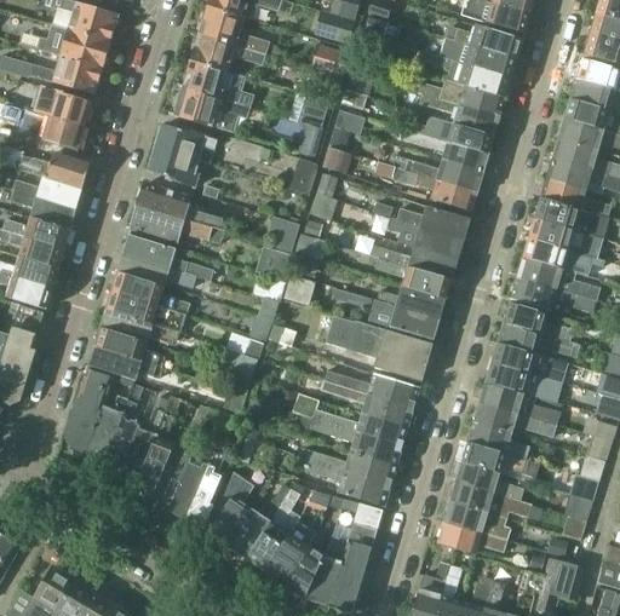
[(52,0),(51,5),(74,12),(69,28),(76,30),(110,39),(118,12),(75,0),(52,0)]
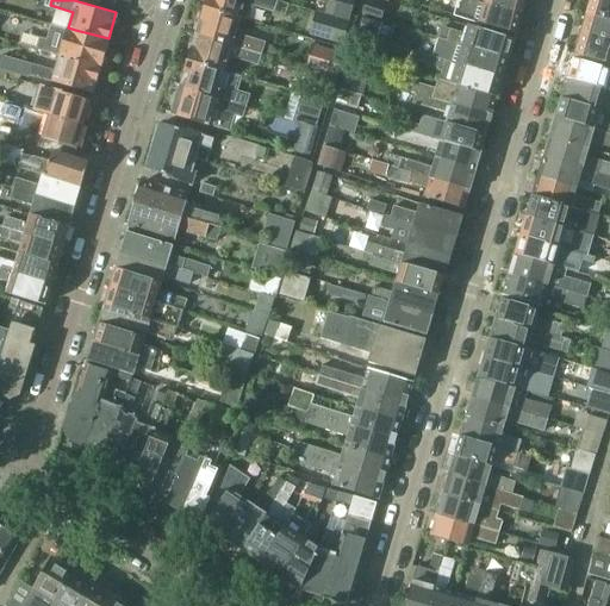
[(204,0),(205,2),(204,5),(241,16),(246,17),(249,5),(273,12),(277,0),(204,0)]
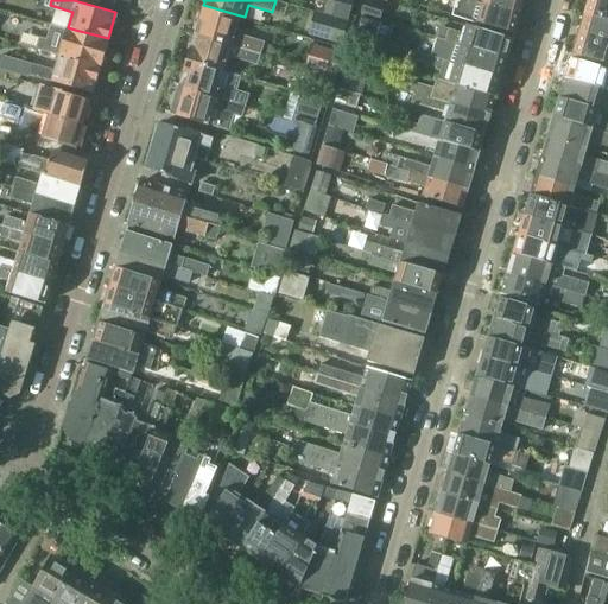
[(327,0),(324,11),(323,12),(354,21),(356,14),(349,12),(353,0),(327,0)]
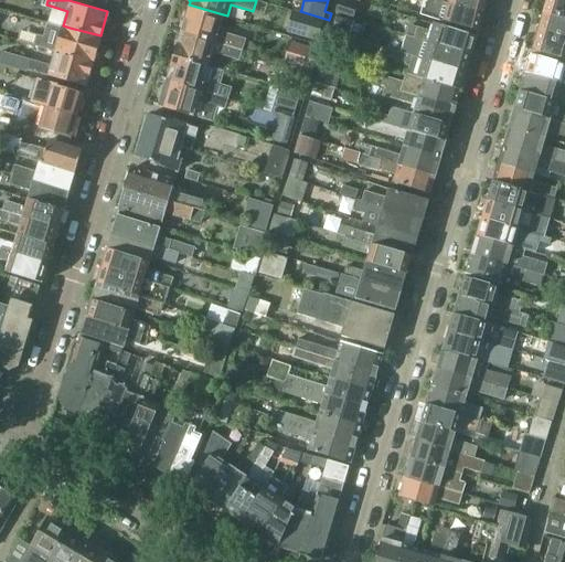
[(338,0),(334,11),(353,17),(360,0),(338,0)]
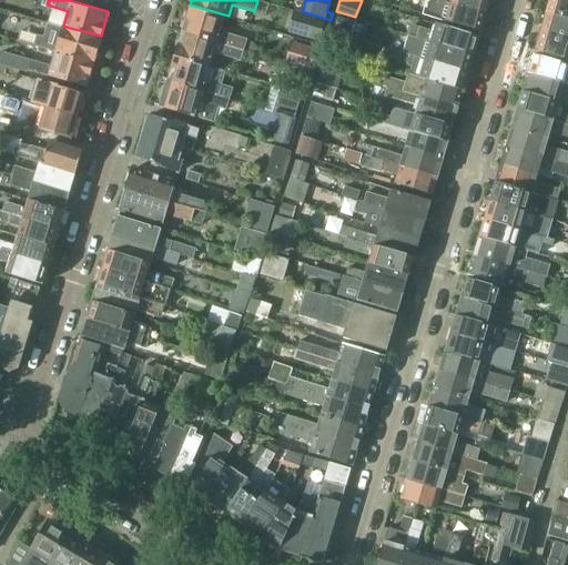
[(425,0),(423,11),(446,19),(480,29),(486,10),(448,0),(425,0)]
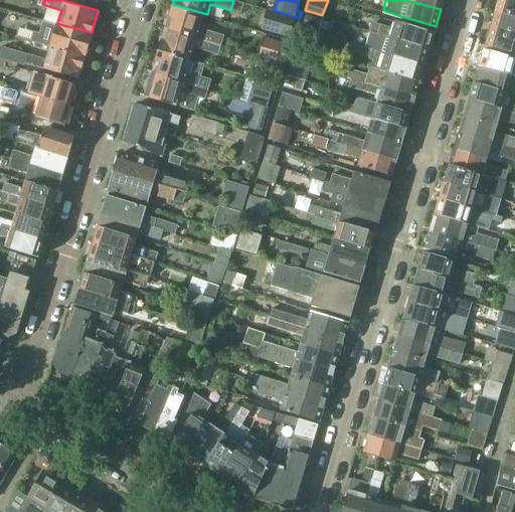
[(406,0),(441,9),(443,0),(406,0)]
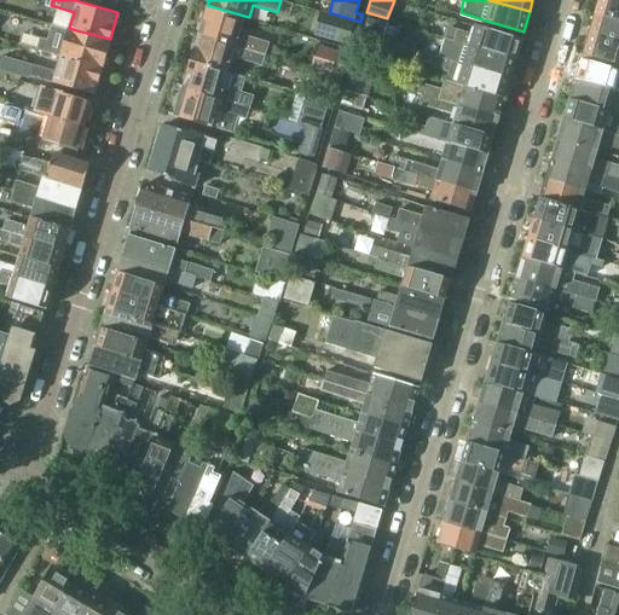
[(599,0),(595,12),(618,19),(618,0),(599,0)]
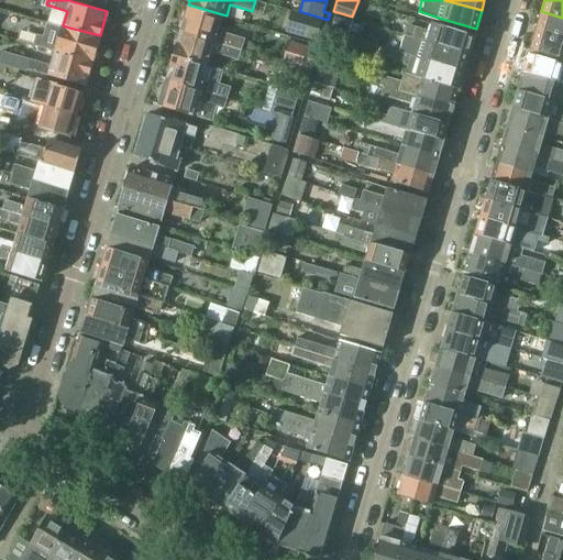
[(185,18),(181,29),(242,46),(244,36),(218,29),(222,14),(188,4),(188,8),(185,9),(183,15),(185,18)]
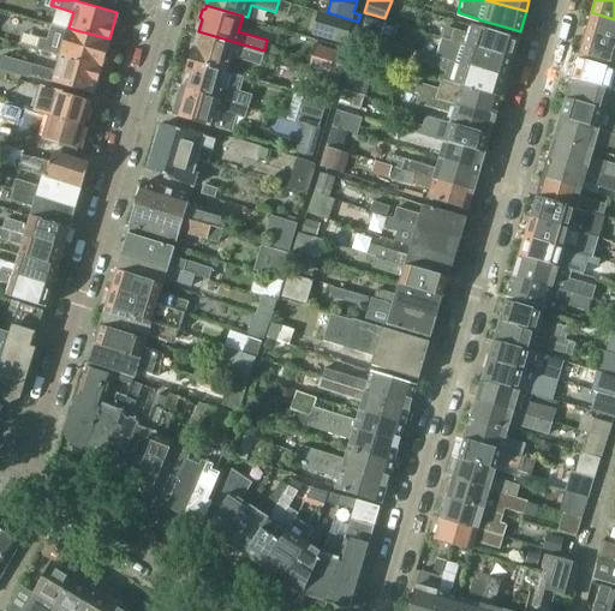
[(346,40),(351,42),(352,42),(354,31),(356,28),(358,22),(327,12),(328,11),(318,9),(311,33),(346,42),(346,40)]
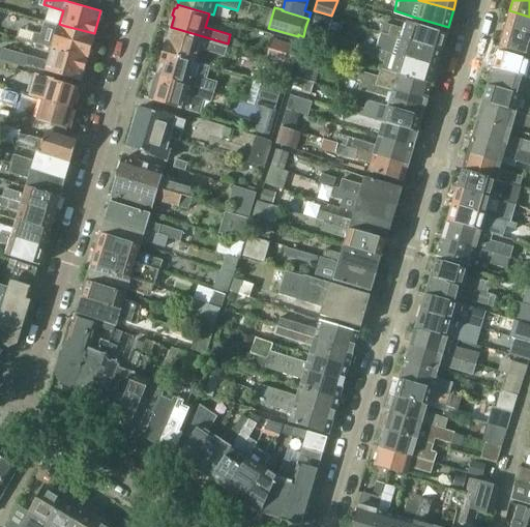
[(529,17),(509,10),(504,28),(529,35),(529,17)]
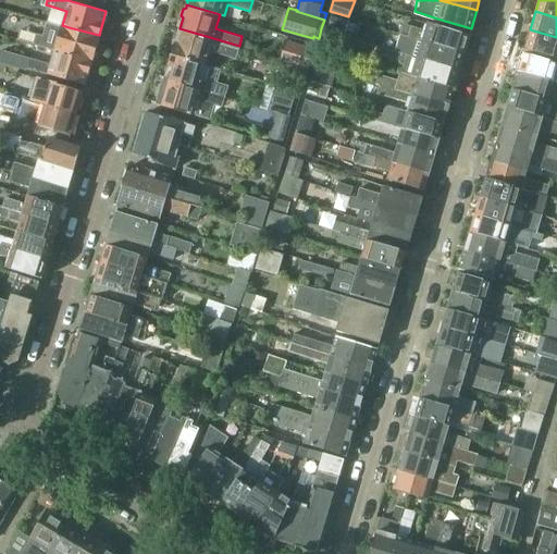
[(331,13),(327,27),(343,32),(347,19),(331,13)]
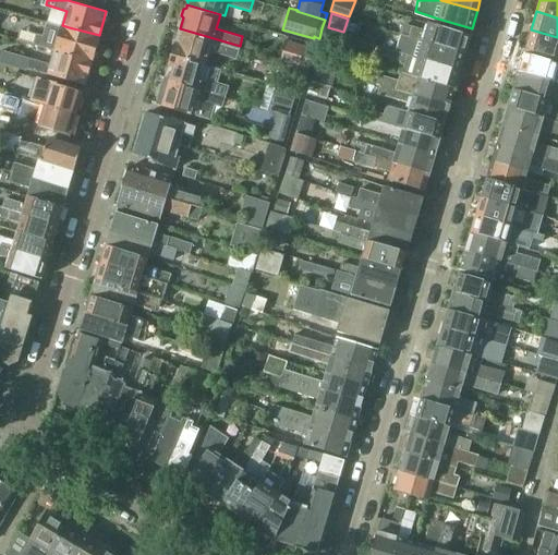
[(37,33),(34,44),(56,50),(69,53),(92,60),(93,60),(100,35),(99,35),(69,27),(62,25),(47,21),(43,34),(37,33)]
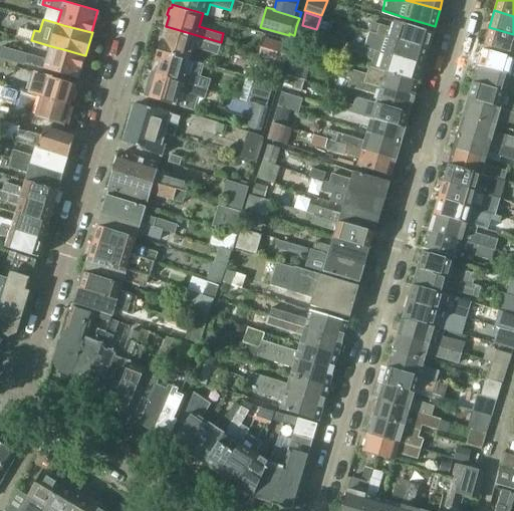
[(371,20),(368,30),(370,30),(428,46),(432,30),(396,19),(393,27),(392,26),(371,20)]
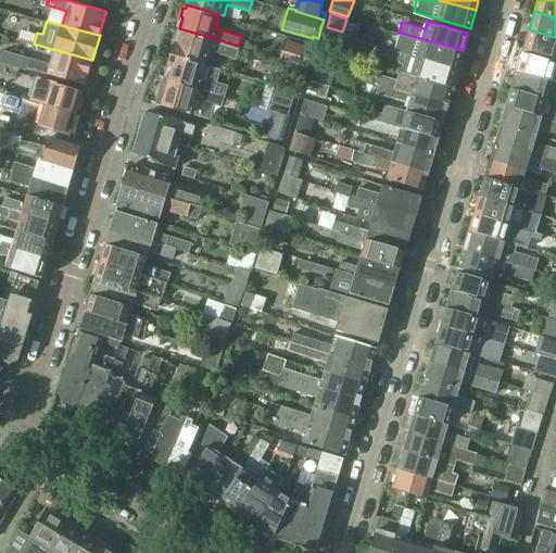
[(173,41),(171,48),(173,51),(172,52),(205,63),(210,49),(236,58),(239,46),(179,28),(176,40),(173,41)]
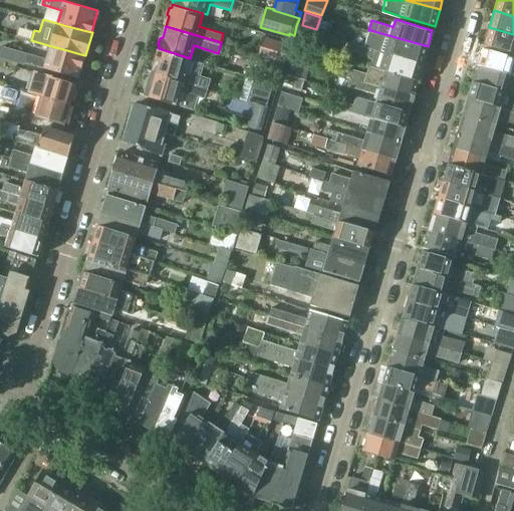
[(292,42),(300,44),(300,43),(304,44),(308,29),(296,26),(294,35),(293,35),(290,43),(291,44),(292,42)]
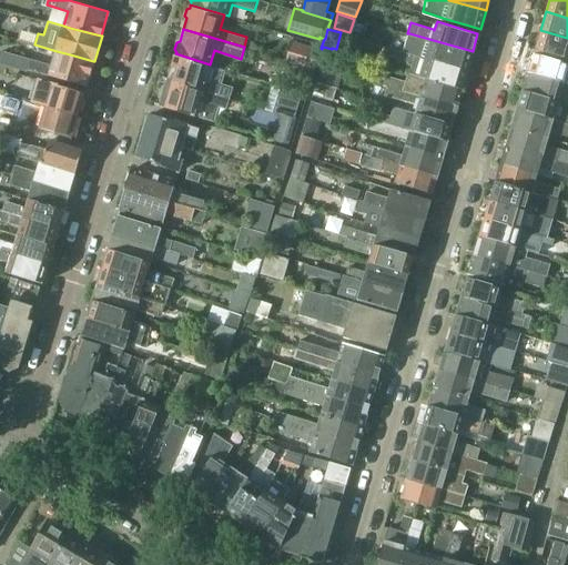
[(567,38),(540,30),(535,49),(567,58),(567,38)]
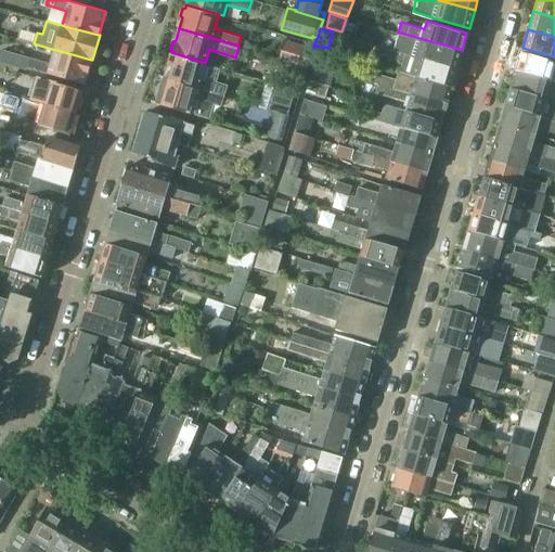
[(397,42),(395,50),(456,67),(462,50),(400,33),(397,42)]
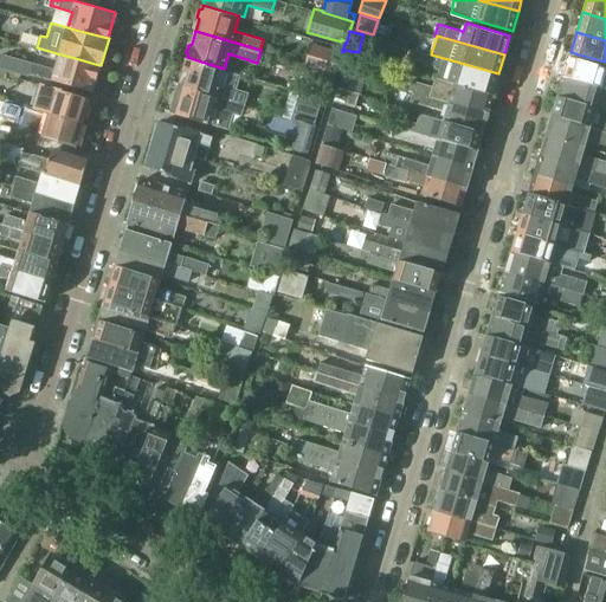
[(337,66),(339,66),(343,52),(342,51),(310,41),(303,64),(311,66),(311,65),(336,72),(337,66)]
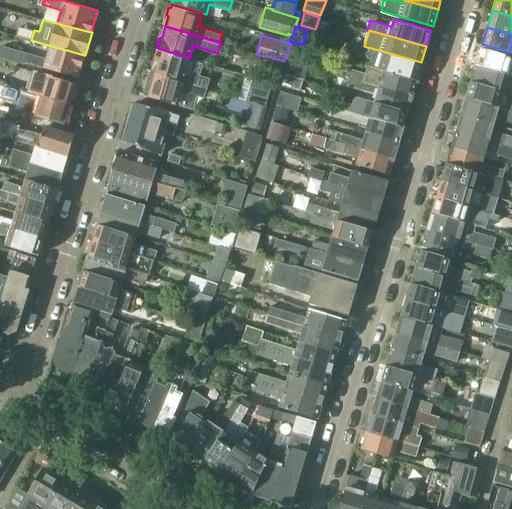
[(351,41),(349,48),(371,56),(368,65),(383,69),(416,78),(421,62),(364,46),(351,41)]
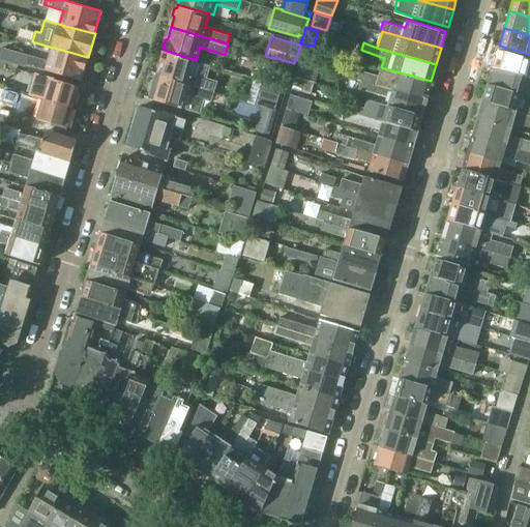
[(300,60),(304,61),(304,60),(310,46),(301,44),(300,46),(296,58),(300,60)]
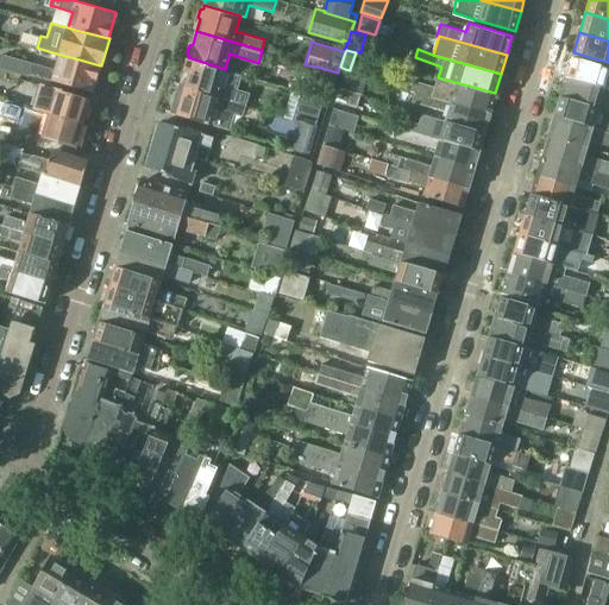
[(0,61),(0,67),(11,70),(29,75),(30,73),(93,92),(100,65),(75,58),(61,55),(56,69),(32,62),(2,52),(0,61)]
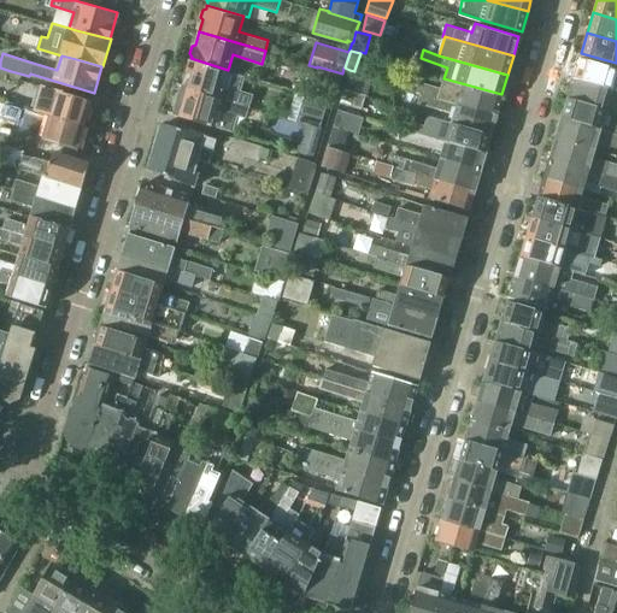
[(579,59),(574,77),(616,89),(616,76),(616,70),(616,68),(580,57),(579,59)]
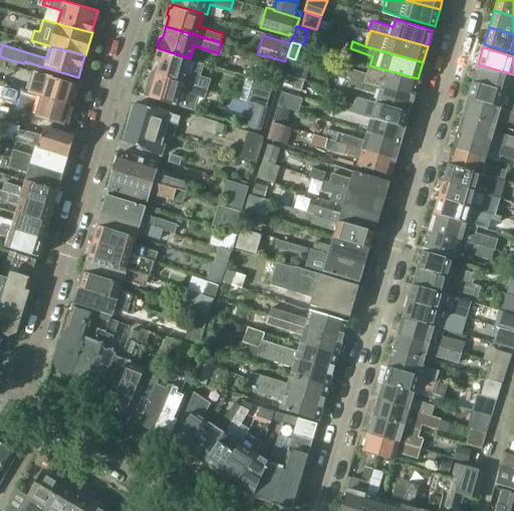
[(155,61),(152,71),(204,87),(207,88),(210,78),(199,74),(203,62),(190,58),(159,48),(158,51),(155,53),(153,58),(155,61)]
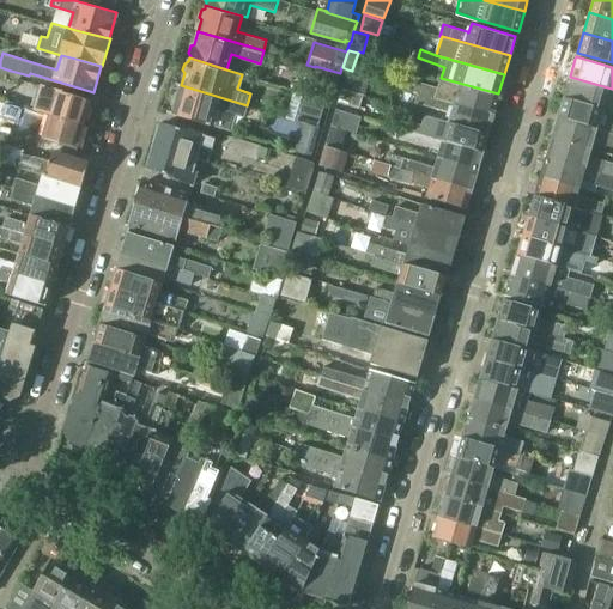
[(311,75),(321,79),(335,84),(339,74),(340,73),(315,66),(315,67),(311,75)]
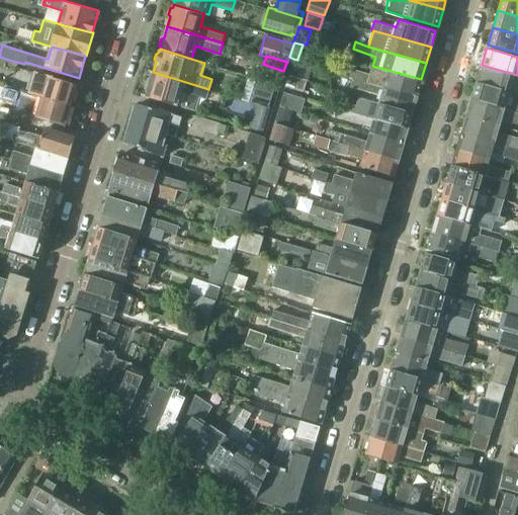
[(9,60),(0,57),(0,67),(6,69),(9,60)]
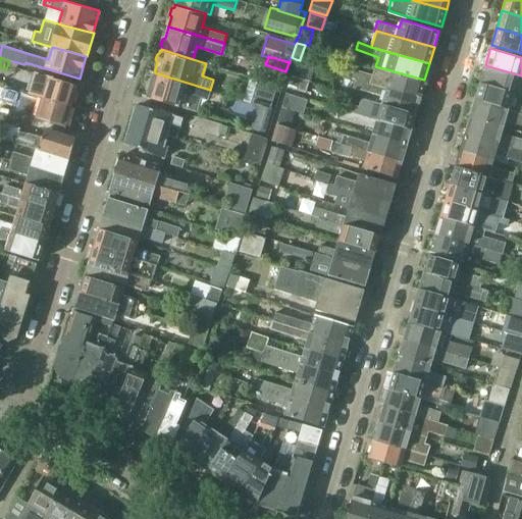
[(300,60),(296,59),(292,72),(310,79),(315,64),(300,59),(300,60)]
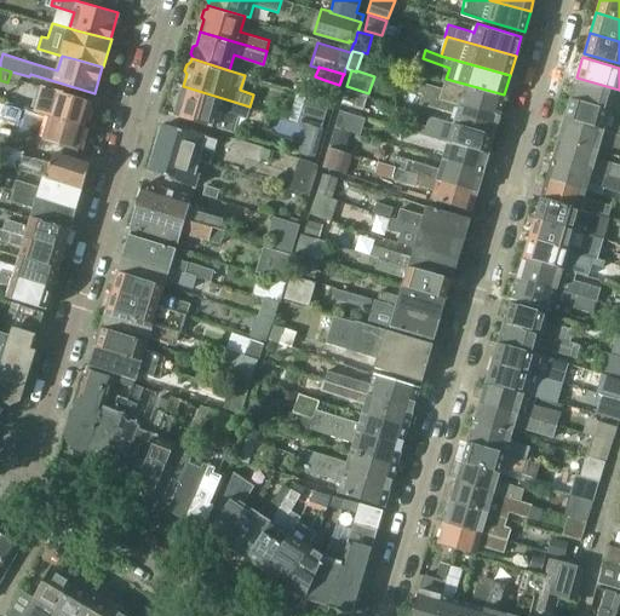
[(619,90),(577,78),(570,98),(609,110),(612,103),(612,102),(619,103),(619,90)]
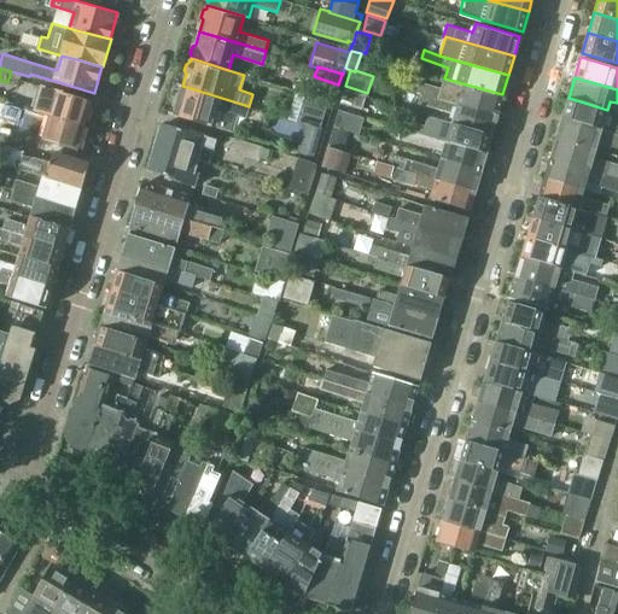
[(417,91),(415,91),(420,92),(421,91),(497,113),(502,94),(462,83),(444,79),(442,87),(441,87),(419,81),(417,91)]
